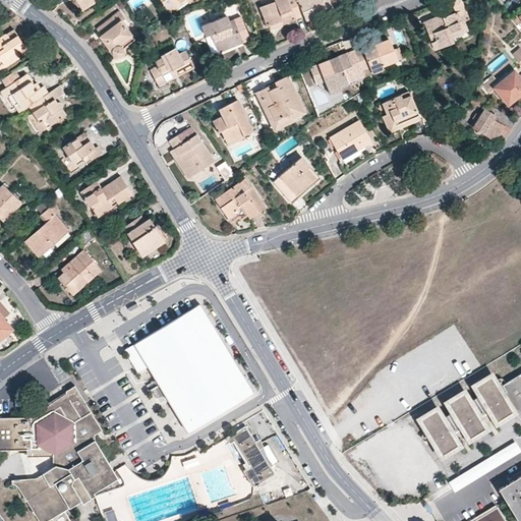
[(81,0),(74,0),(82,10),(87,7),(81,0)]
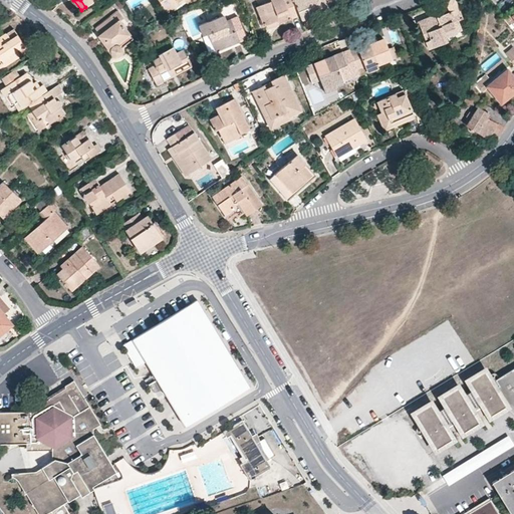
[(159,0),(169,14),(188,0),(159,0)]
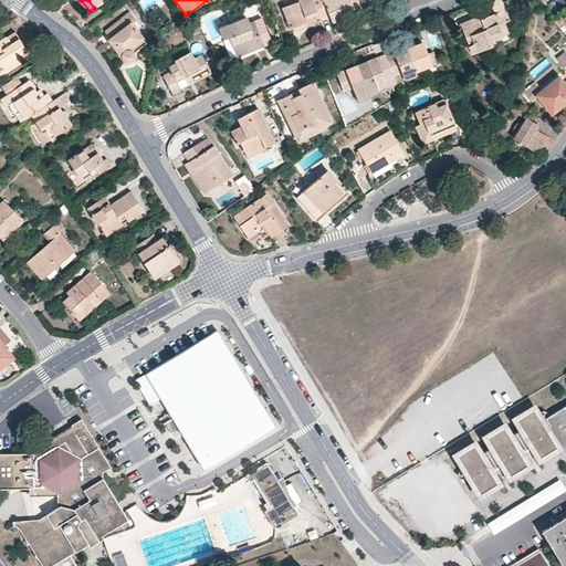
[(289,29),(293,27),(306,21),(307,24),(329,16),(323,0),(297,0),(283,7),(287,19),(285,20),(289,29)]
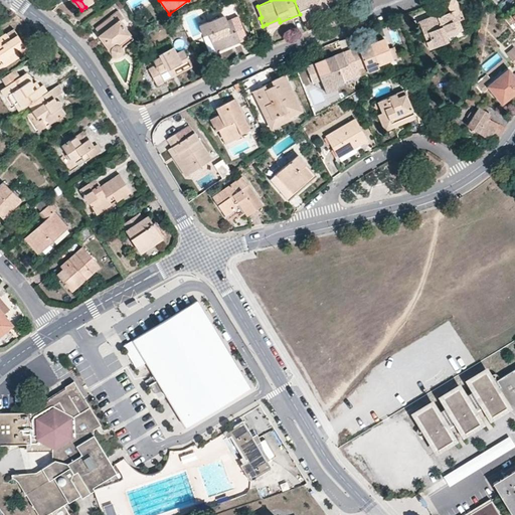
[(294,0),(300,14),(302,19),(329,8),(328,4),(337,0),(294,0)]
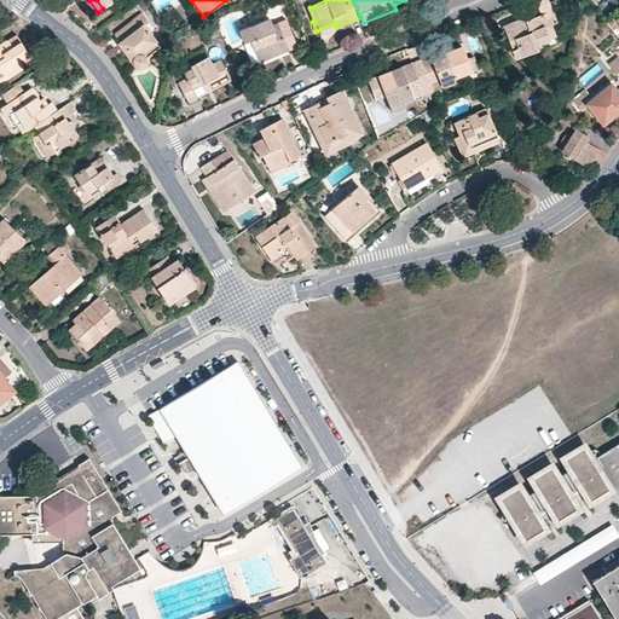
[(417,0),(405,0),(394,5),(395,10),(418,1),(417,0)]
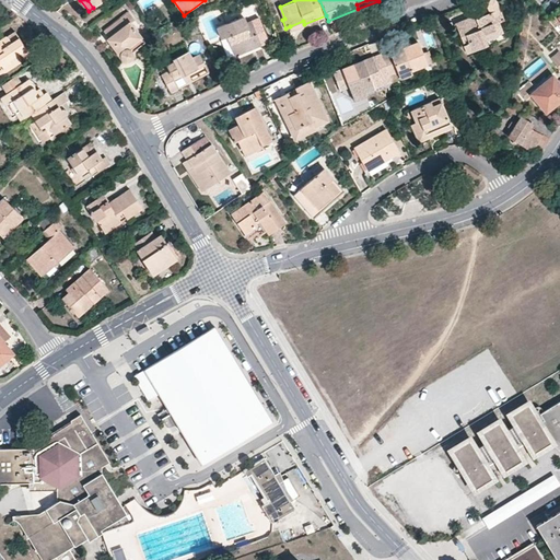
[(487,47),(485,41),(498,36),(493,25),(499,23),(503,21),(496,0),(491,0),(486,2),(490,13),(477,18),(476,15),(455,24),(464,46),(469,45),(473,53),(487,47)]
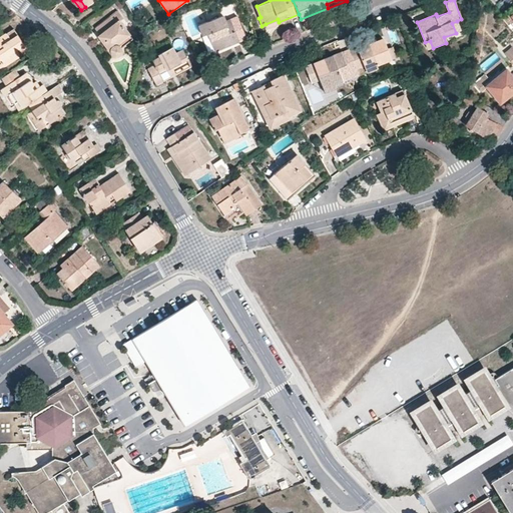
[(121,48),(121,46),(118,42),(129,34),(120,20),(122,17),(118,11),(95,29),(99,34),(98,36),(113,56),(116,56),(118,55),(120,54),(121,52),(121,51),(121,48)]
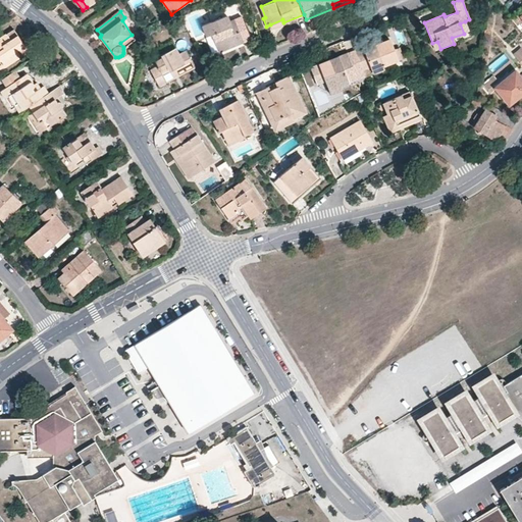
[(230,46),(228,42),(240,37),(242,42),(251,39),(242,16),(235,18),(236,22),(229,24),(228,20),(226,15),(202,24),(206,36),(211,34),(218,51),(230,46)]
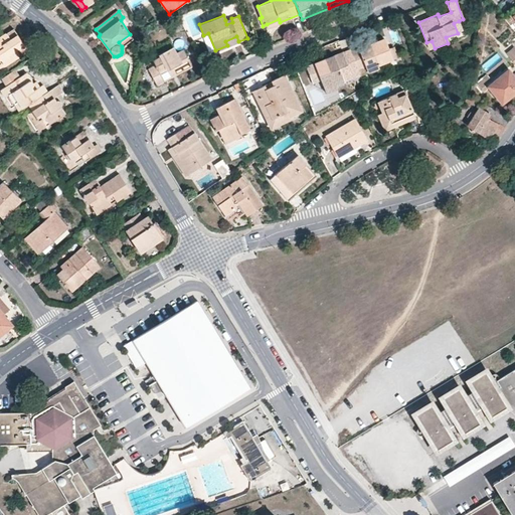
[(280,22),(279,19),(267,24),(268,28),(280,22)]
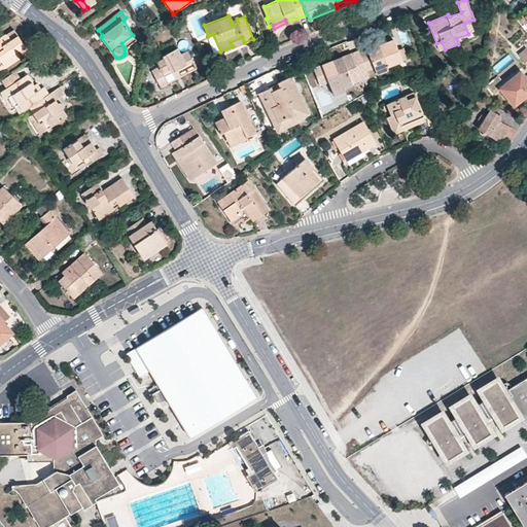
[(468,34),(472,32),(469,22),(464,24),(468,34)]
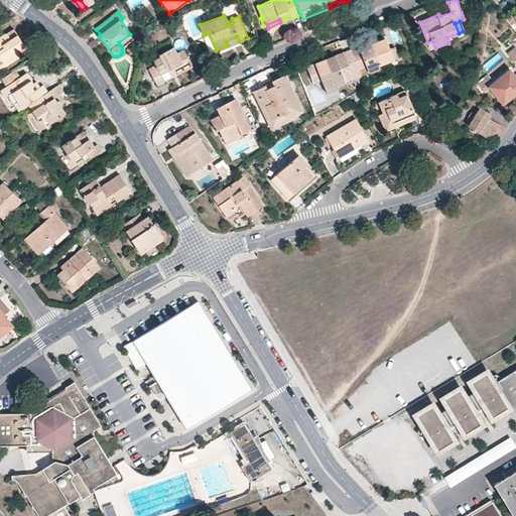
[(23,44),(13,29),(0,37),(0,63),(10,57),(8,54),(16,49),(23,44)]
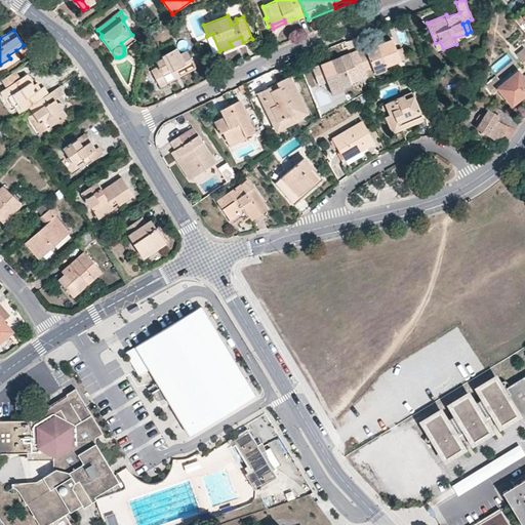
[(401,43),(407,41),(403,30),(397,32),(401,43)]
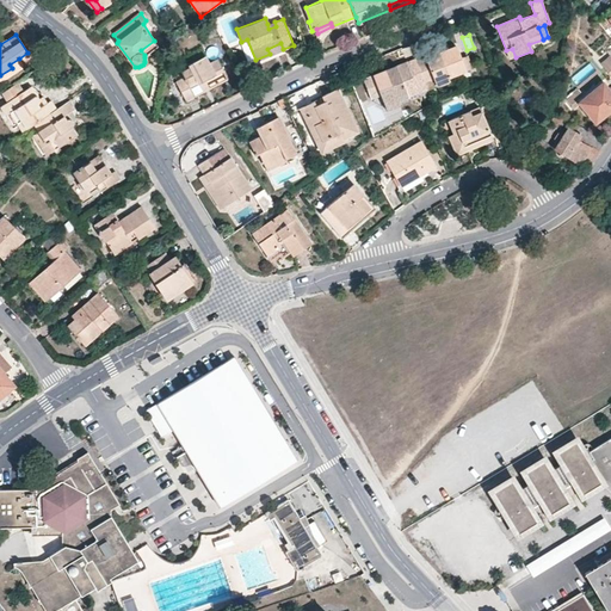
[(158,45),(154,41),(141,50),(144,55),(158,45)]
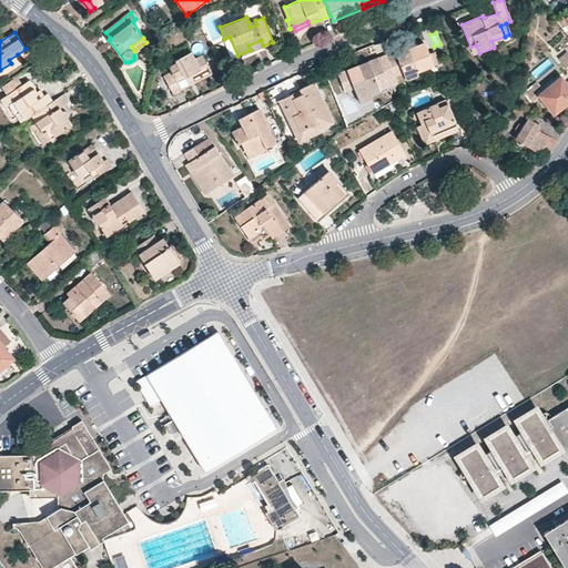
[(263,46),(261,40),(249,46),(251,50),(263,46)]
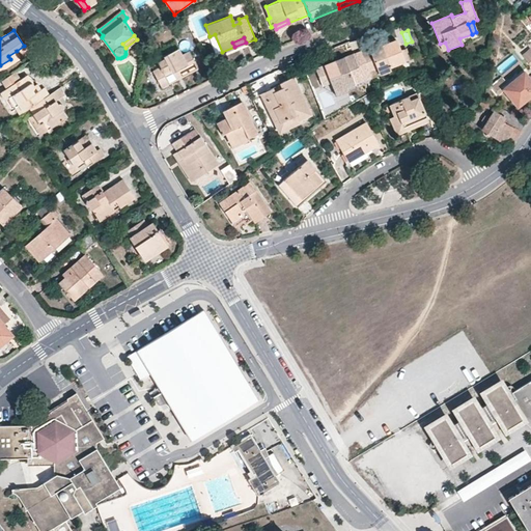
[(396,40),(389,43),(381,46),(381,44),(369,48),(369,50),(362,53),(369,72),(376,68),(380,74),(390,70),(390,66),(404,61),(400,50),(396,40)]
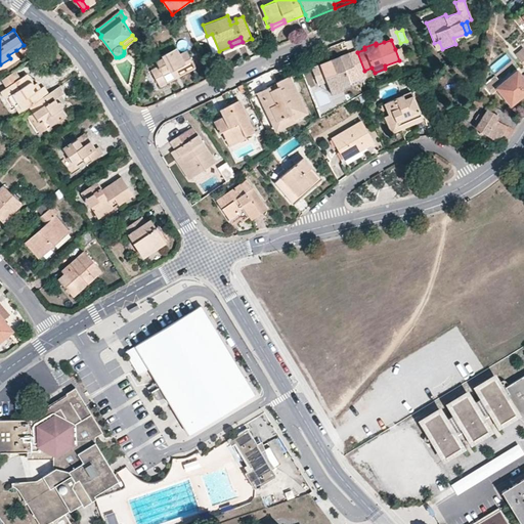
[(219,51),(220,55),(232,51),(231,46),(219,51)]
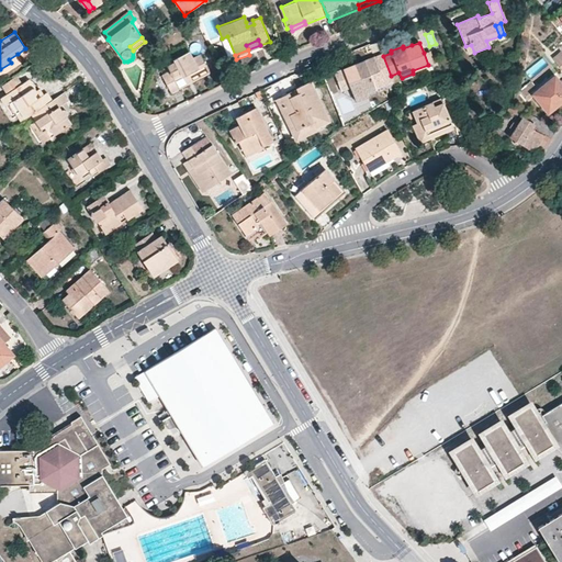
[(561,49),(551,58),(561,71),(561,49)]
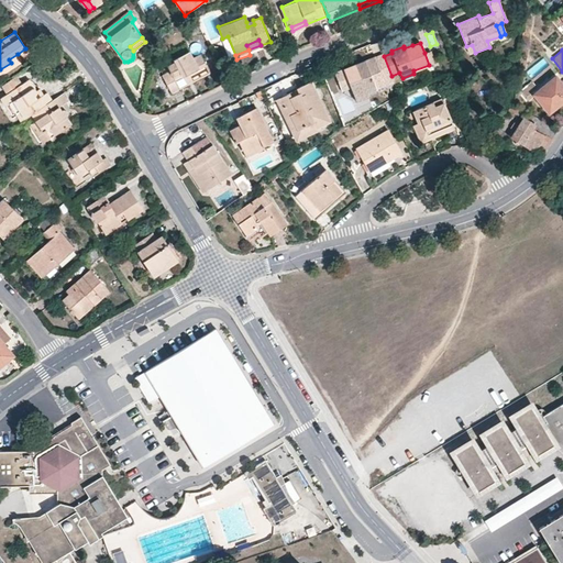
[(176,81),(176,80),(187,74),(206,64),(200,54),(191,57),(188,51),(165,63),(169,72),(162,75),(170,92),(179,88),(176,81)]
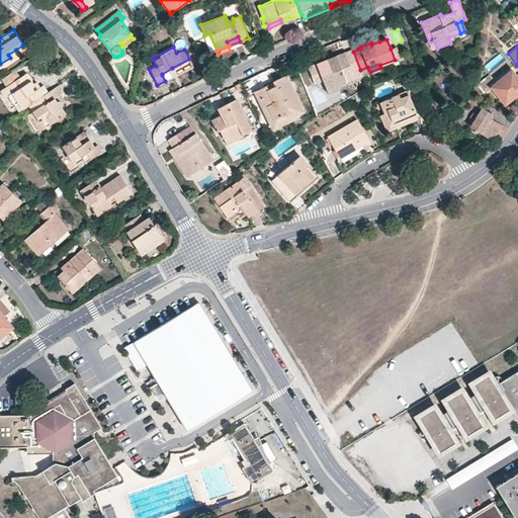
[(396,47),(391,49),(395,60),(400,58),(396,47)]
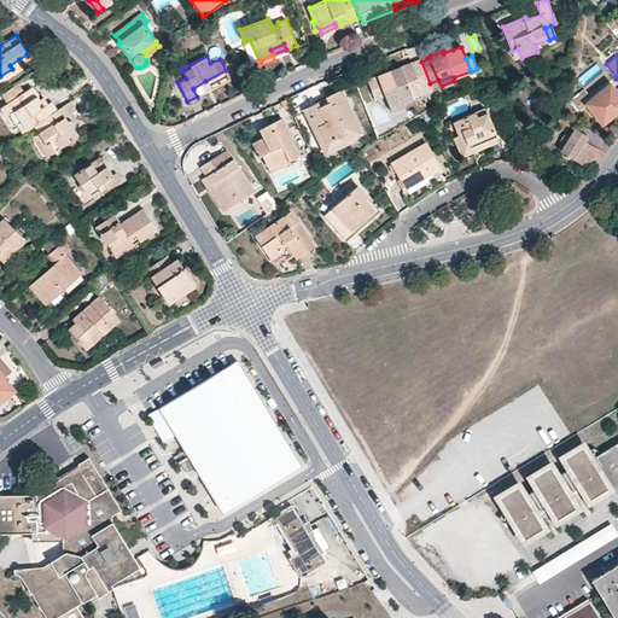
[(0,76),(0,81),(24,66),(19,59),(10,65),(12,69),(0,76)]
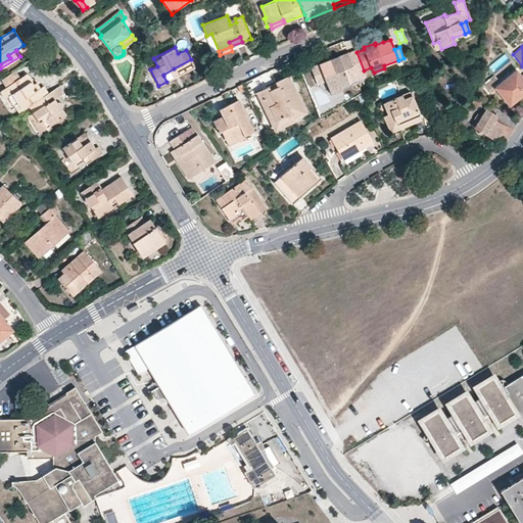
[(357,52),(355,50),(330,59),(320,63),(329,87),(338,83),(340,86),(366,76),(364,70),(357,52)]
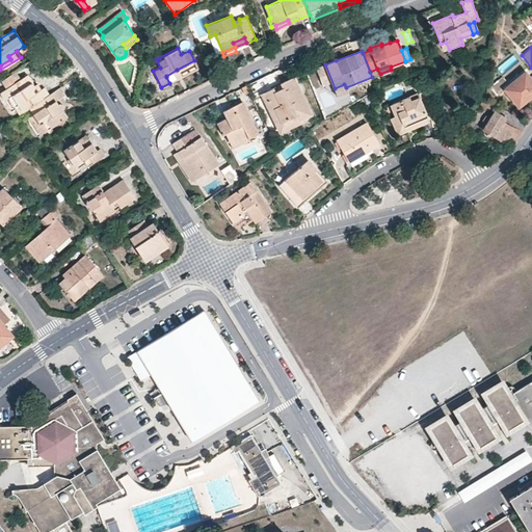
[(41,90),(34,94),(32,91),(33,89),(34,87),(34,85),(26,75),(20,80),(15,72),(1,81),(6,89),(1,92),(12,110),(17,108),(20,114),(31,107),(49,95),(44,87),(41,90)]
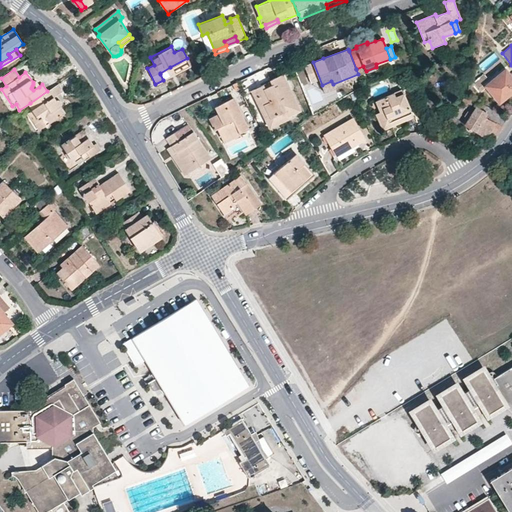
[(486,86),(499,102),(511,91),(511,77),(506,70),(486,86)]
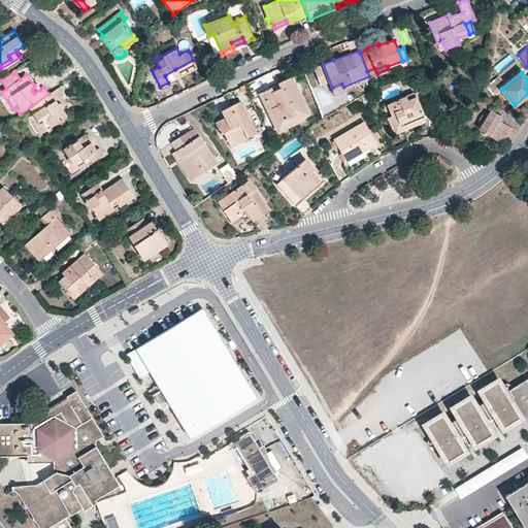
[(271,88),(260,93),(278,131),(298,122),(297,120),(308,113),(291,76),(277,83),(278,84),(279,87),(272,91),(271,88)]
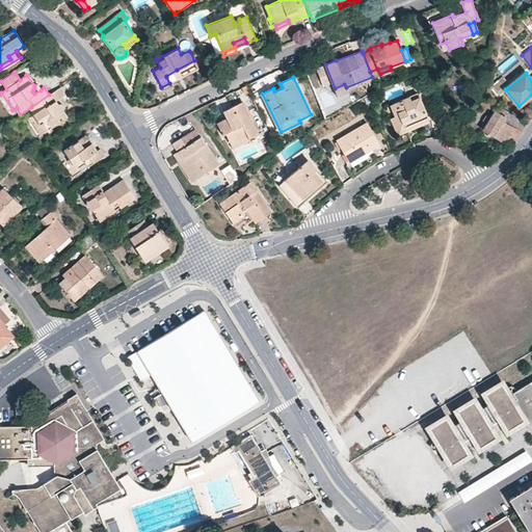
[(34,85),(34,87),(33,89),(32,91),(34,94),(41,90),(36,84),(34,85)]
